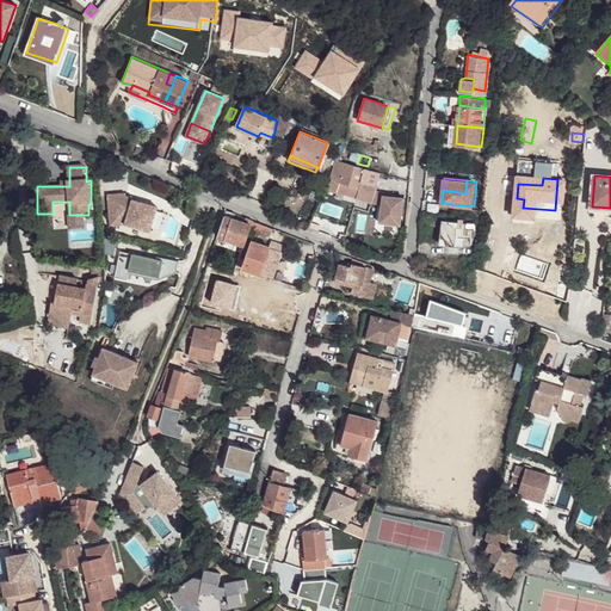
[(376,189),(371,202),(382,205),(380,223),(401,226),(405,197),(383,195),(384,191),(376,189)]
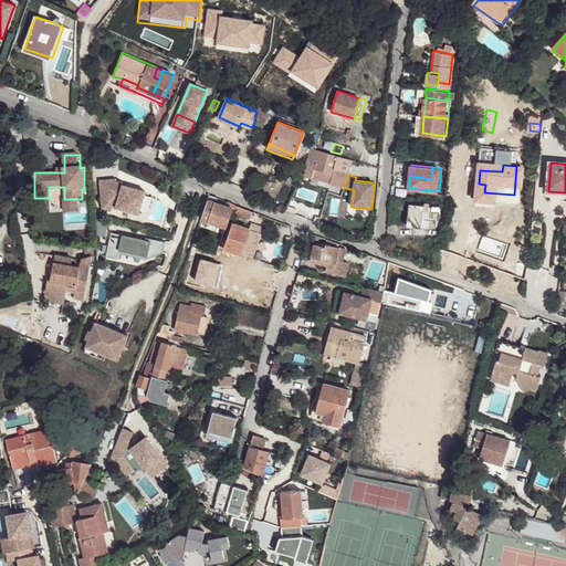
[(117,181),(101,182),(103,210),(117,209),(139,216),(146,192),(124,186),(123,184),(117,185),(117,181)]
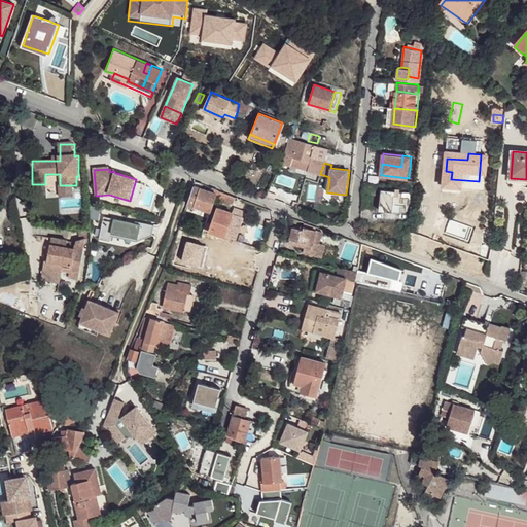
[(202,183),(197,180),(191,198),(197,200),(196,206),(211,212),(216,197),(219,189),(211,186),(209,190),(201,187),(202,183)]
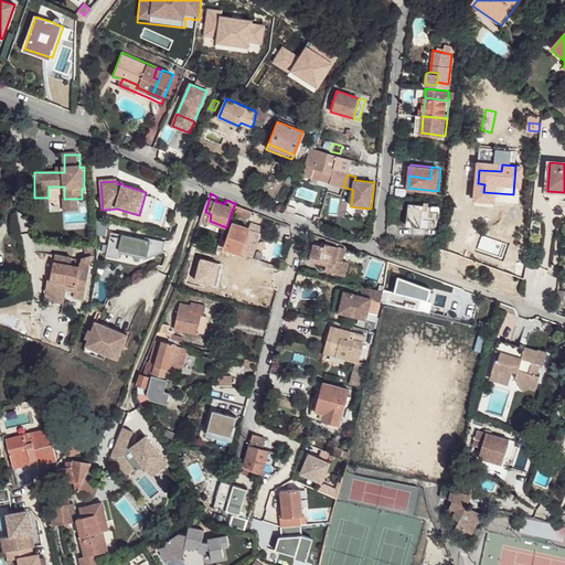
[(76,212),(76,199),(64,199),(63,199),(63,212),(76,212)]
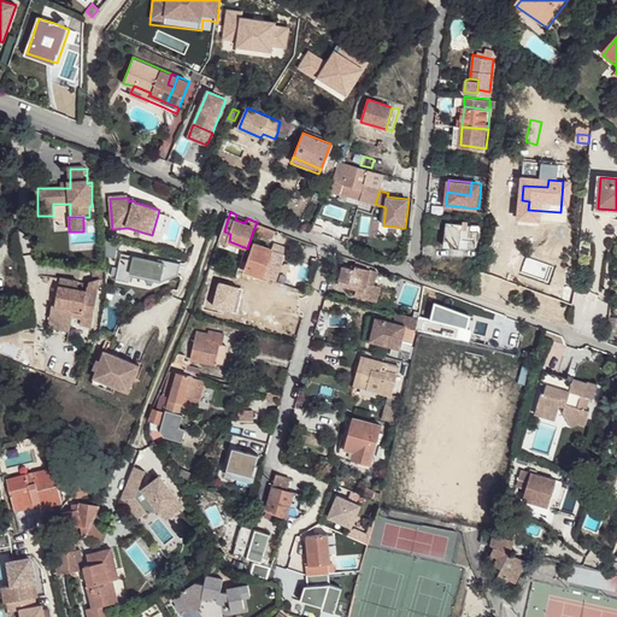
[(472,227),(472,219),(448,217),(448,224),(472,227)]
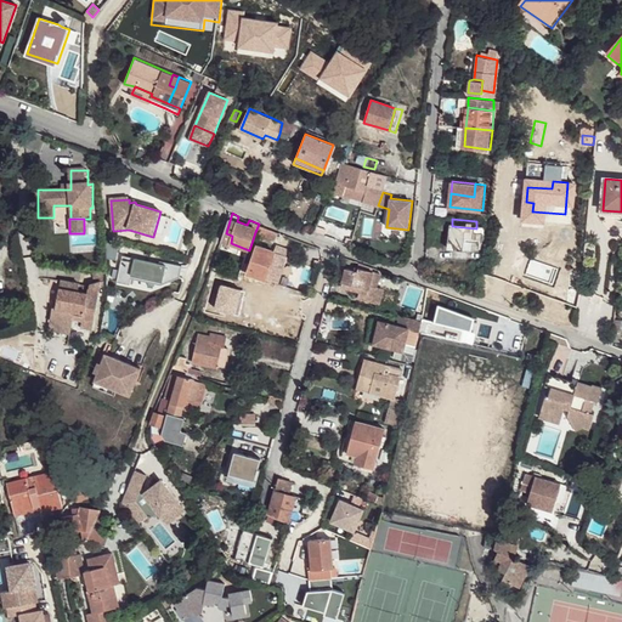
[(280,232),(259,224),(255,232),(277,241),(280,232)]
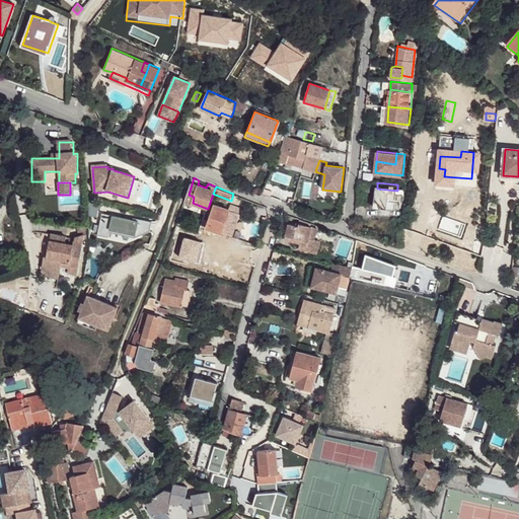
[(397,191),(377,189),(374,209),(388,210),(389,203),(396,204),(397,191)]
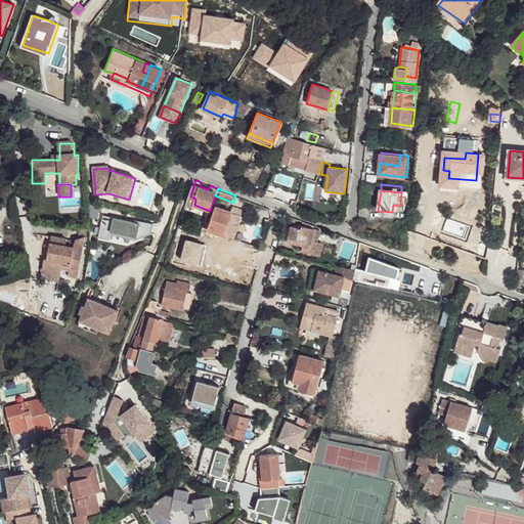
[(403,192),(401,192),(400,206),(407,206),(408,192),(403,191),(403,192)]
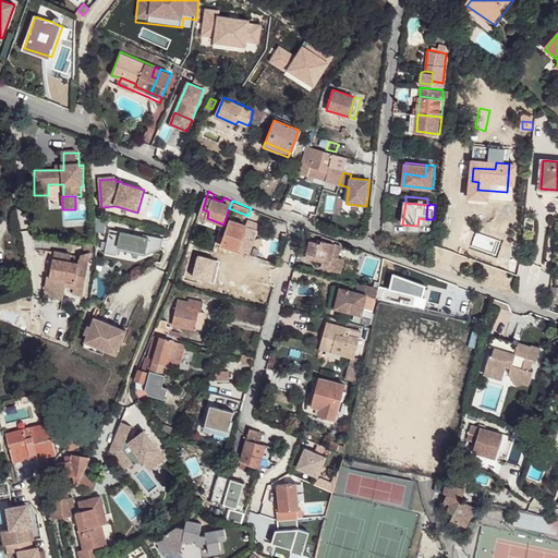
[(249,219),(246,226),(241,242),(252,246),(259,223),(249,219)]
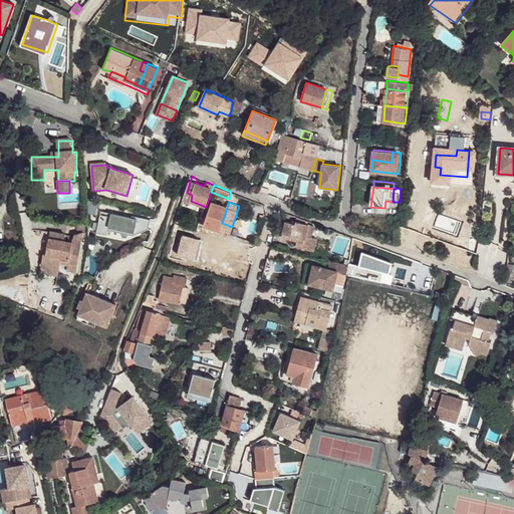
[(213,203),(205,226),(219,231),(220,230),(222,223),(227,208),(213,203)]
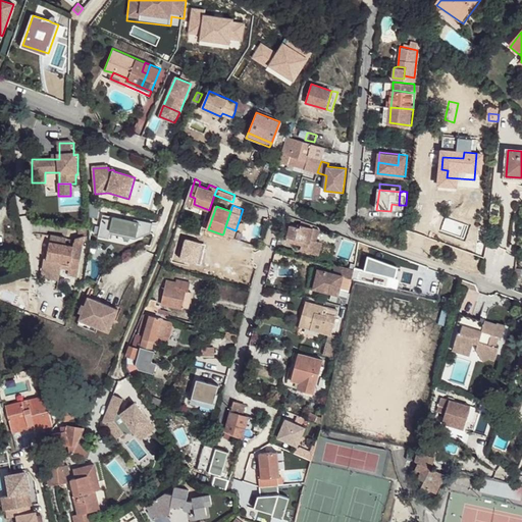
[(131,221),(103,216),(99,236),(110,239),(110,235),(119,237),(119,233),(137,237),(138,235),(144,236),(151,232),(153,223),(141,221),(139,222),(131,221)]
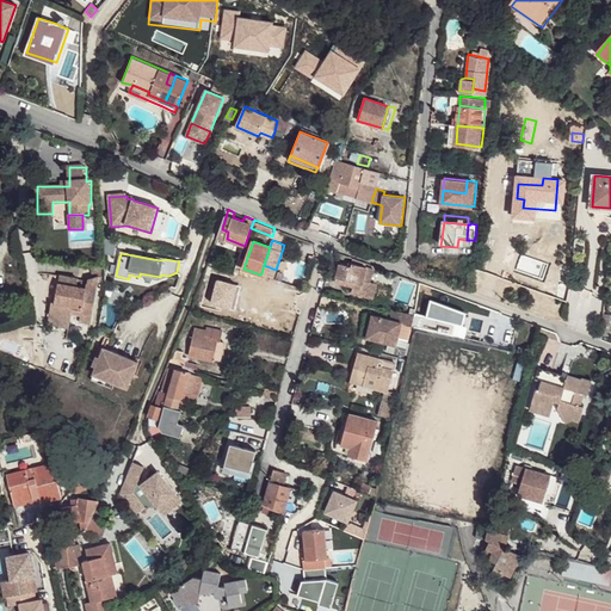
[(351,265),(340,263),(335,281),(353,285),(352,291),(374,297),(377,283),(370,281),(374,267),(360,265),(351,263),(351,265)]
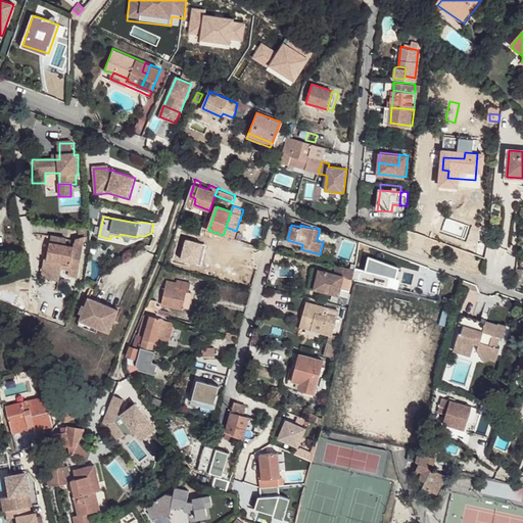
[(224,234),(223,235),(233,240),(236,231),(226,227),(224,234)]
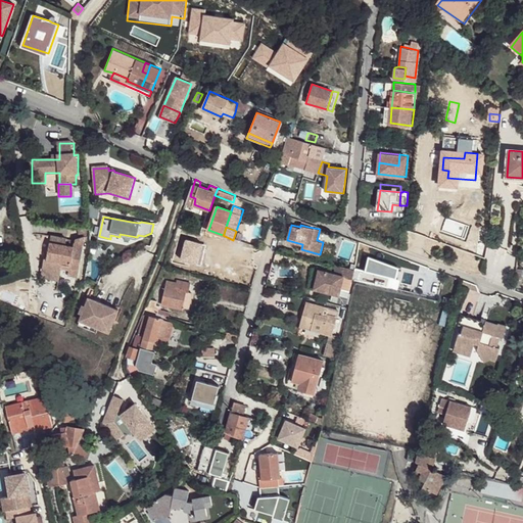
[(185,250),(183,258),(203,263),(207,246),(206,245),(207,240),(200,238),(198,243),(187,241),(185,250)]
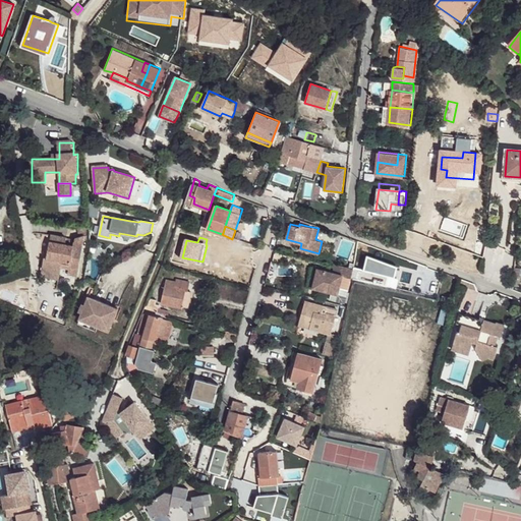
[(174,247),(184,249),(186,240),(176,238),(174,247)]
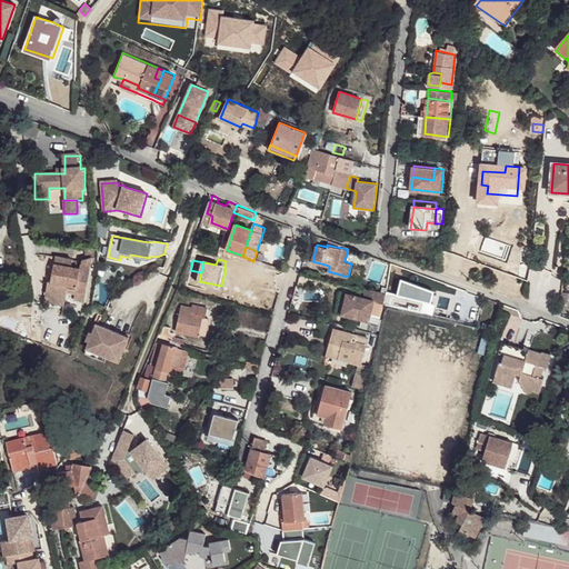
[(232,269),(226,268),(221,286),(228,288),(232,269)]
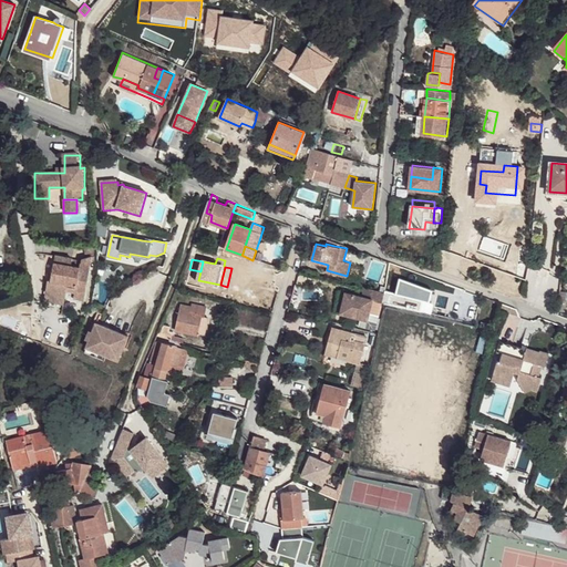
[(71,298),(81,298),(83,269),(72,269),(72,272),(62,271),(45,271),(44,289),(42,289),(41,303),(61,305),(62,297),(71,298)]
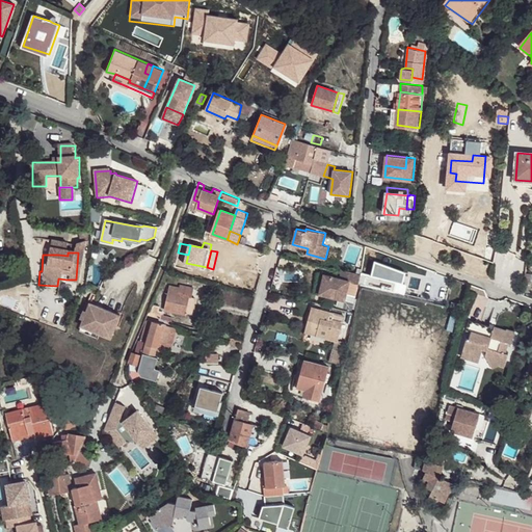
[(176,261),(186,263),(188,255),(178,253),(176,261)]
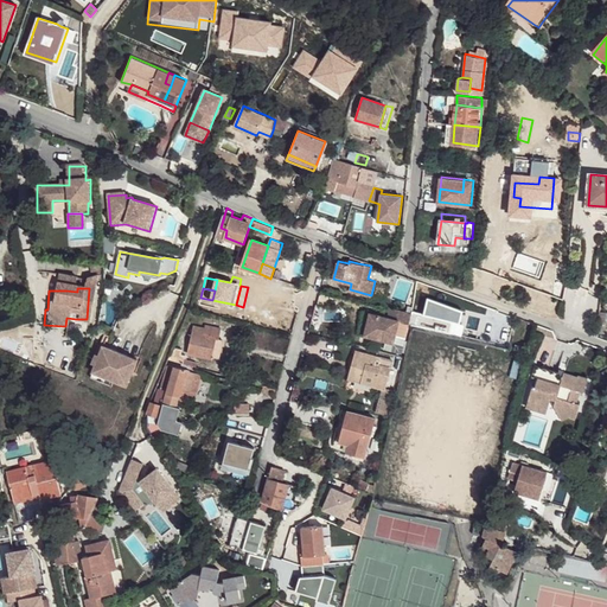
[(402,356),(410,324),(413,313),(414,306),(406,304),(404,302),(391,298),(388,319),(369,315),(363,342),(385,346),(384,351),(402,356)]
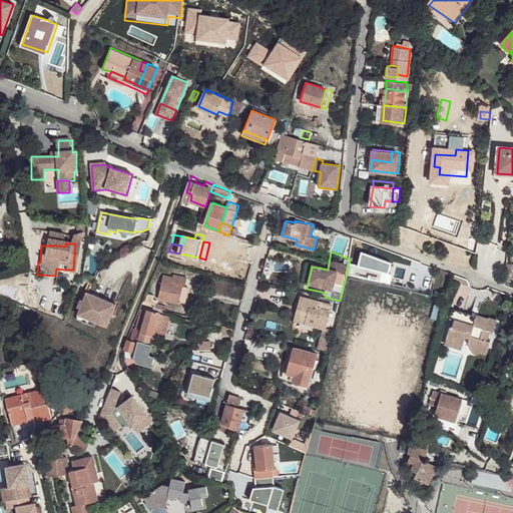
[(349,265),(347,274),(370,280),(380,282),(382,274),(355,265),(357,260),(350,259),(349,265)]
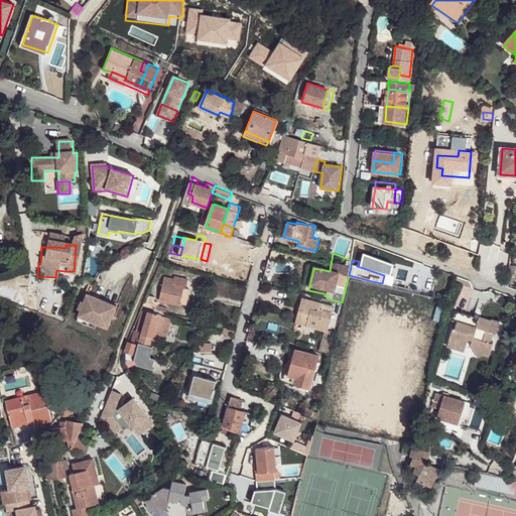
[(159,300),(167,303),(173,285),(175,280),(174,280),(165,277),(159,300)]
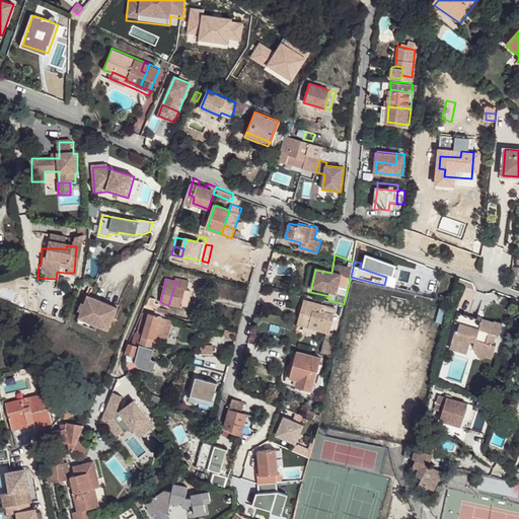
[(176,279),(175,282),(176,282),(174,287),(184,289),(184,291),(188,292),(191,282),(176,279)]
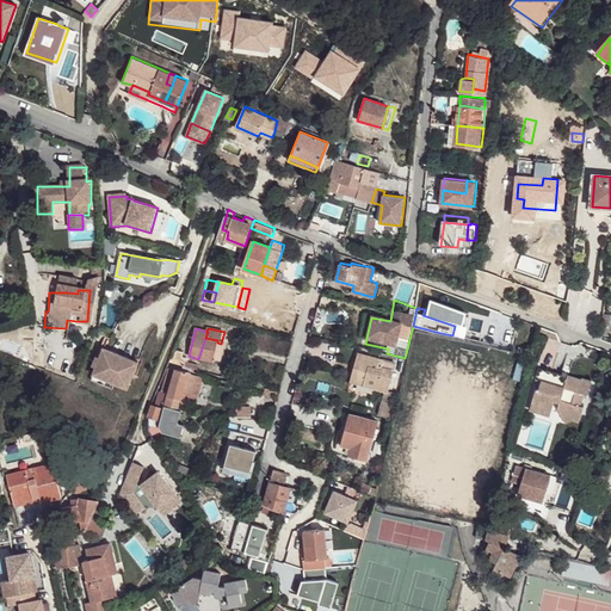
[(205,338),(198,359),(211,362),(211,360),(217,343),(217,340),(205,338)]
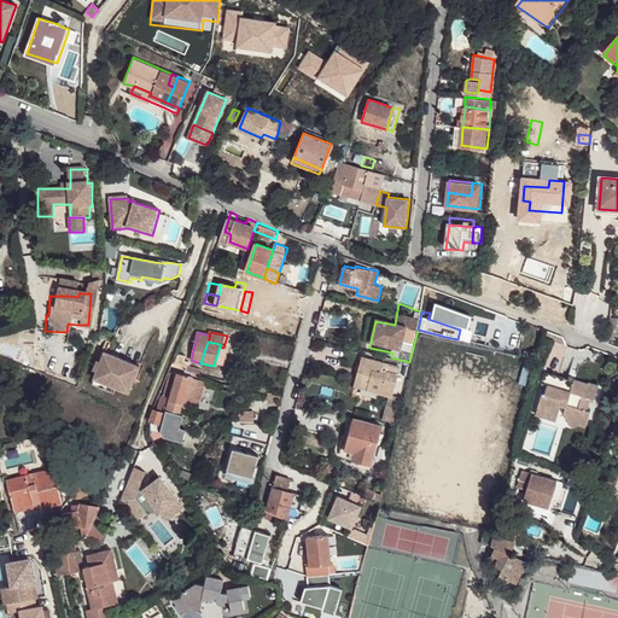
[(226,348),(223,348),(220,347),(214,365),(221,367),(226,348)]
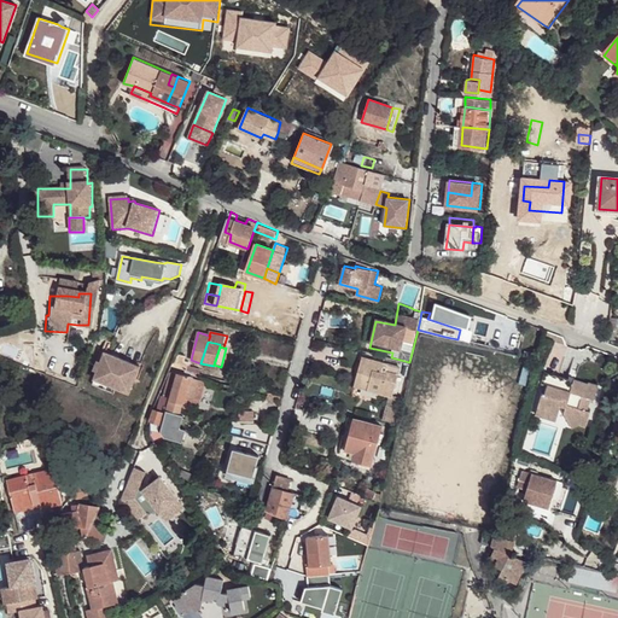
[(127,392),(138,366),(100,350),(93,368),(95,369),(93,377),(115,386),(127,392)]
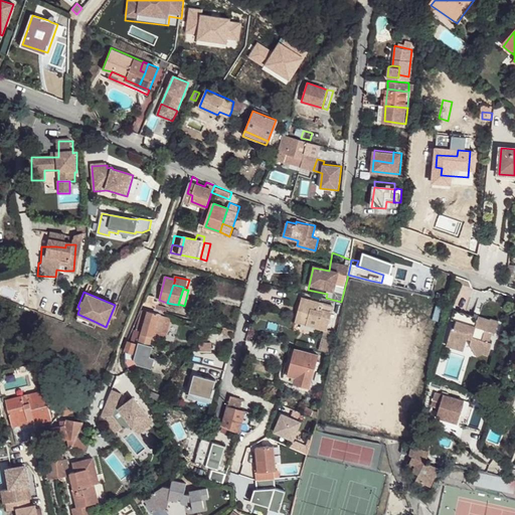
[(146,301),(145,306),(165,311),(167,307),(153,303),(154,299),(147,297),(146,301)]
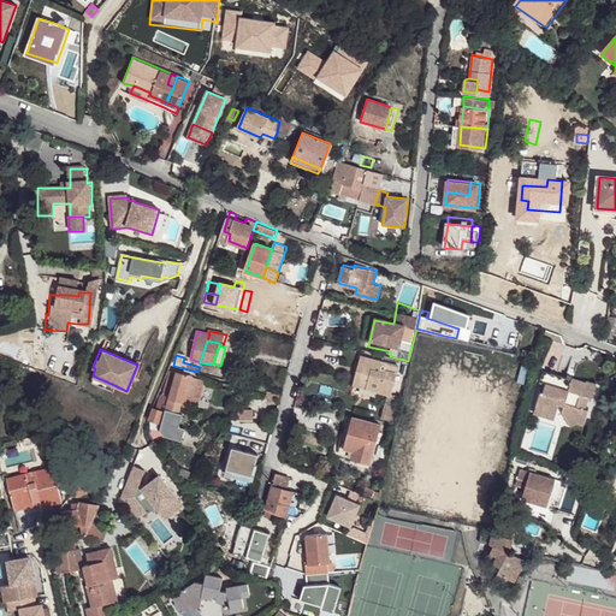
[(359,367),(363,368),(384,372),(386,363),(361,357),(359,367)]
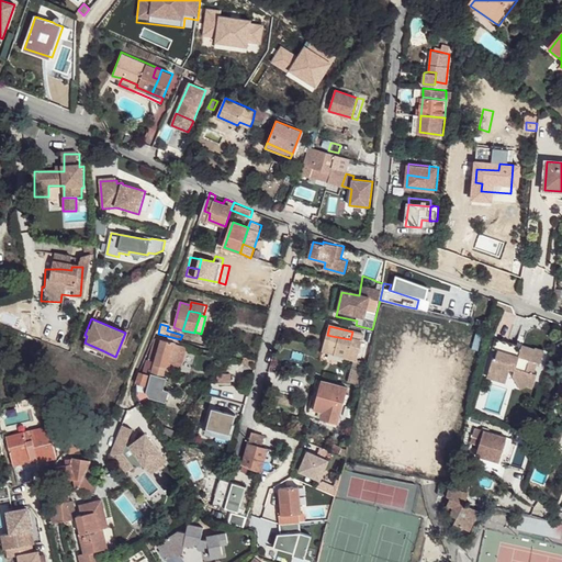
[(364,334),(352,332),(350,339),(362,344),(364,334)]
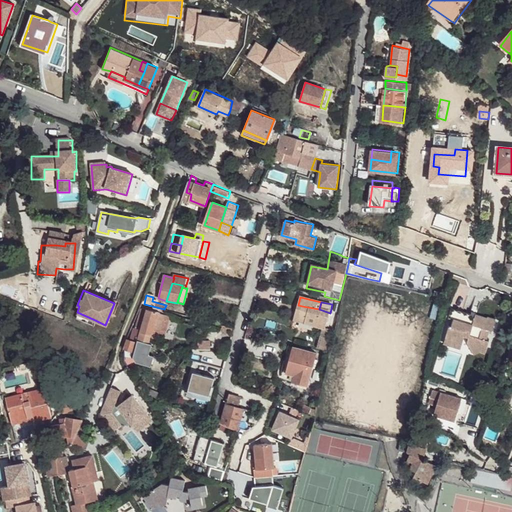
[(319,309),(302,306),(298,321),(325,328),(330,313),(319,309)]
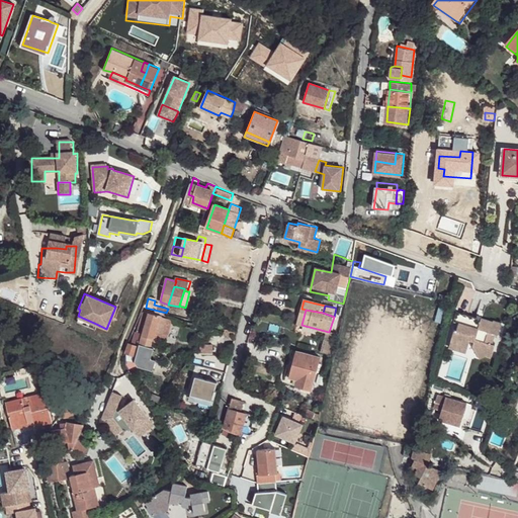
[(456,329),(453,342),(469,347),(470,341),(475,342),(473,346),(479,352),(483,349),(486,354),(492,356),(496,345),(494,344),(497,334),(499,334),(502,323),(494,321),(493,322),(493,323),(489,322),(490,321),(482,318),(482,321),(476,320),(477,317),(459,312),(456,321),(461,323),(459,330),(456,329)]
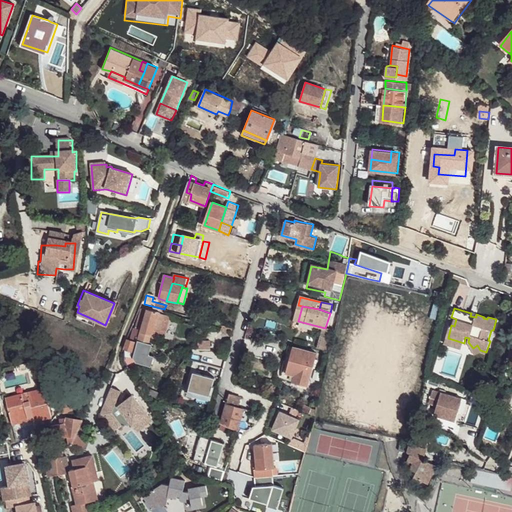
[(134,344),(126,341),(123,348),(123,350),(132,353),(133,352),(135,353),(133,359),(136,364),(151,368),(154,358),(149,356),(152,345),(149,344),(150,339),(155,340),(156,336),(163,338),(169,317),(141,310),(135,331),(141,332),(139,339),(136,338),(134,344)]
